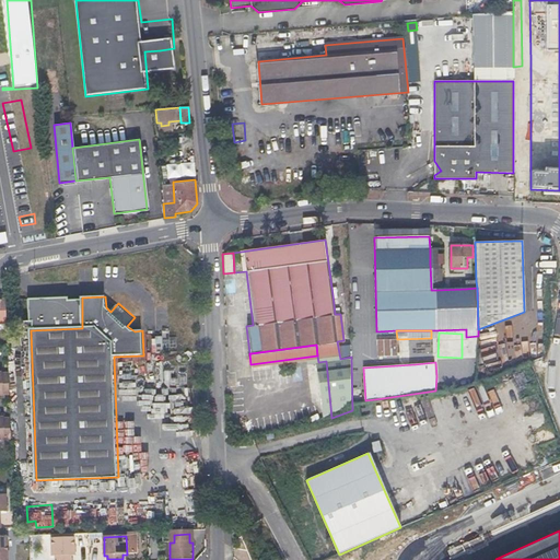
[(74,538),(53,538),(53,557),(56,557),(56,559),(71,559),(71,557),(76,557),(74,538)]
